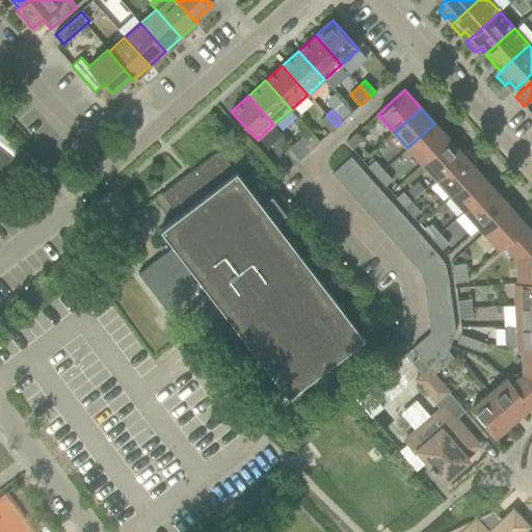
[(329,132),(336,126),(326,115),(320,121),(329,132)]
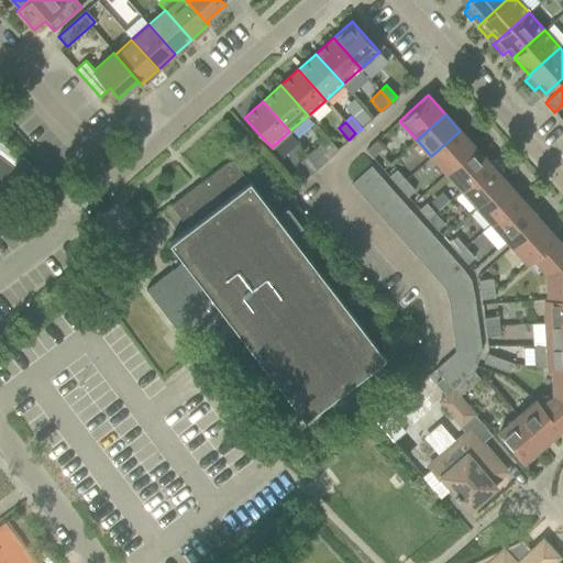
[(446,174),(475,147),(460,131),(431,156),(446,174)]
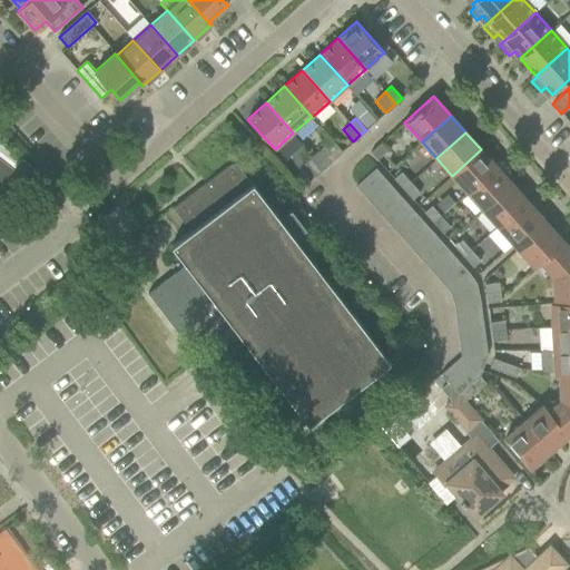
[(342,151),(342,150),(331,139),(313,156),(324,167),(342,151)]
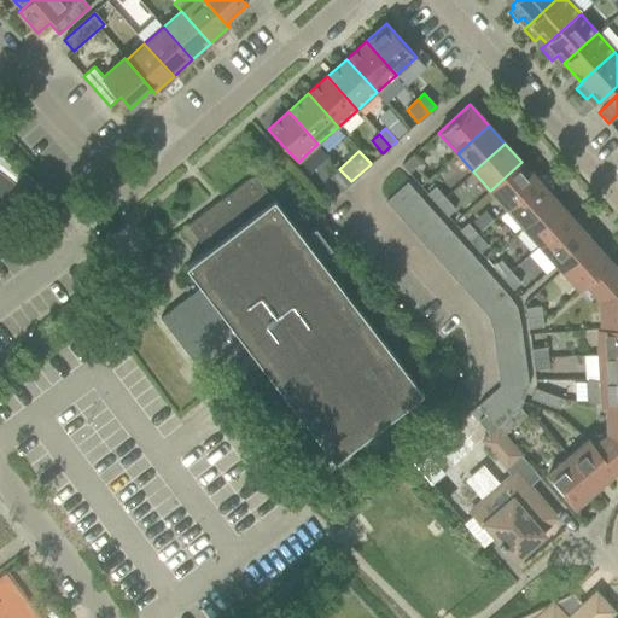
[(408,174),(420,163),(413,155),(401,165),(408,174)]
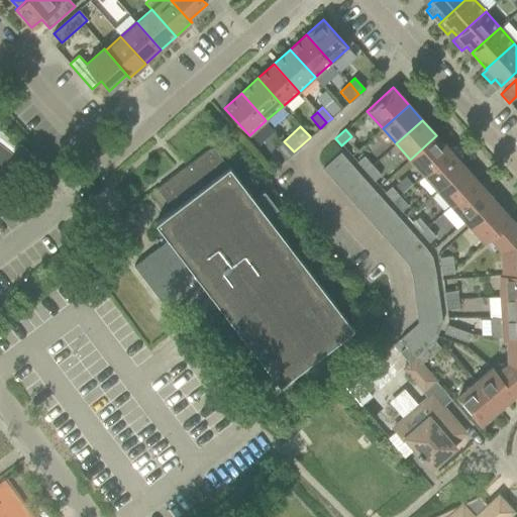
[(424,175),(450,151),(436,135),(410,160),(424,175)]
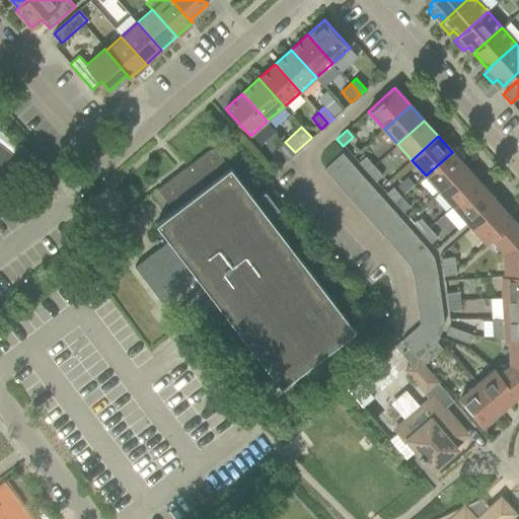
[(287,159),(295,152),(285,142),(277,149),(287,159)]
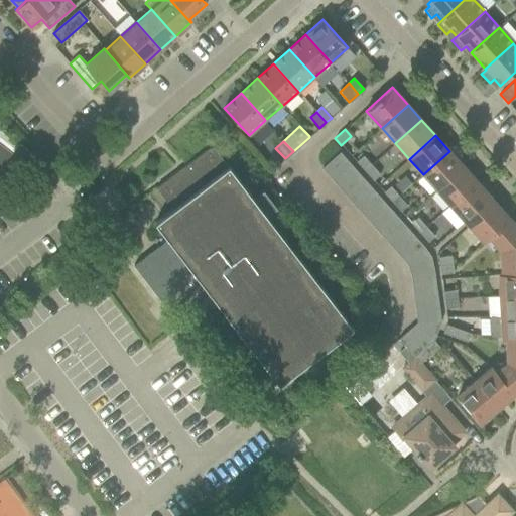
[(0,176),(3,179),(27,149),(19,143),(11,154),(0,145),(0,176)]
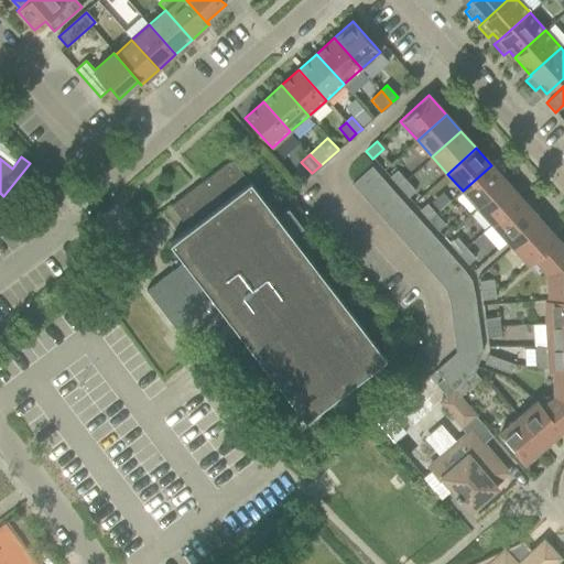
[(251,182),(250,183),(232,160),(172,206),(190,229),(172,242),(185,261),(147,291),(176,331),(195,316),(217,346),(238,331),(264,366),(253,373),(267,392),(278,383),(305,419),(387,357),(291,235),(295,231),(281,213),(277,216),(251,182)]
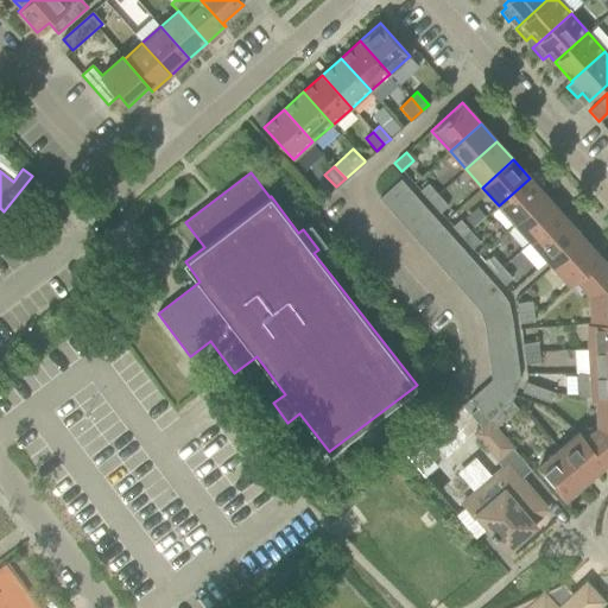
[(514,223),(545,196),(530,178),(499,206),(514,223)]
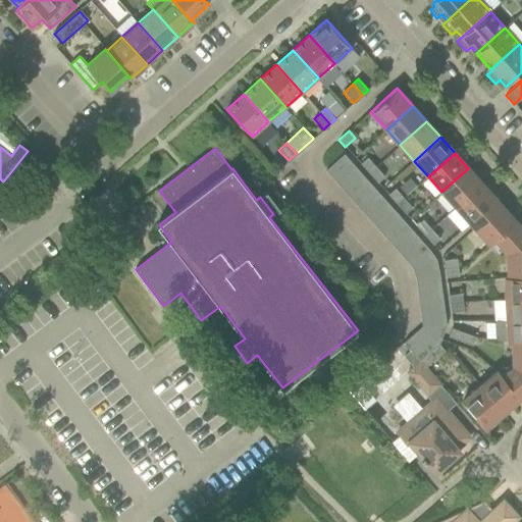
[(333,179),(352,163),(344,154),(325,170),(333,179)]
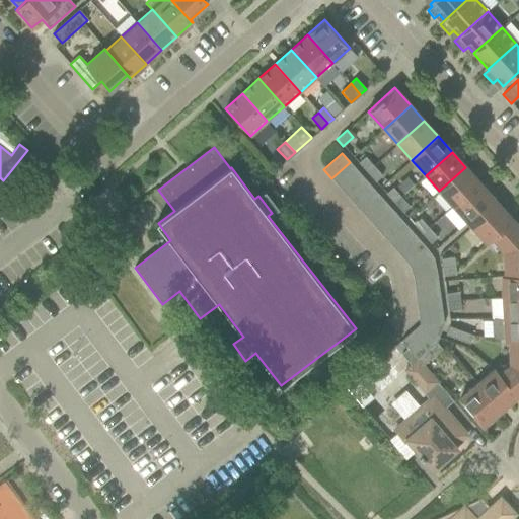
[(367,172),(373,166),(365,156),(358,162),(367,172)]
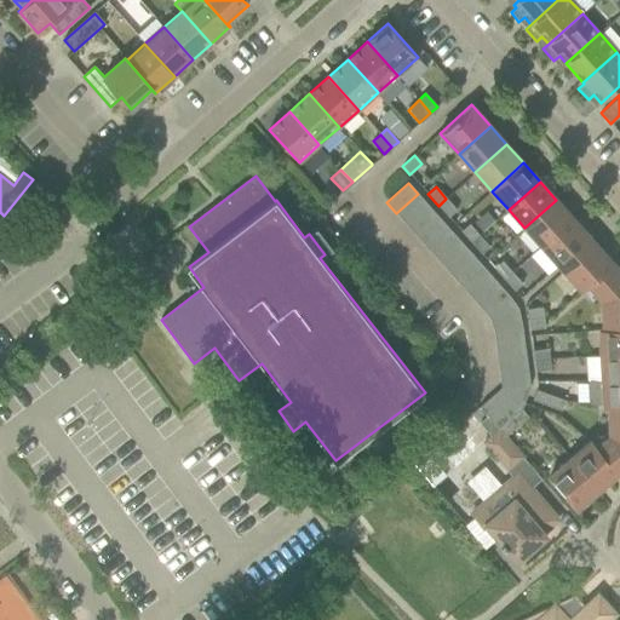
[(406,224),(428,205),(418,194),(396,213),(406,224)]
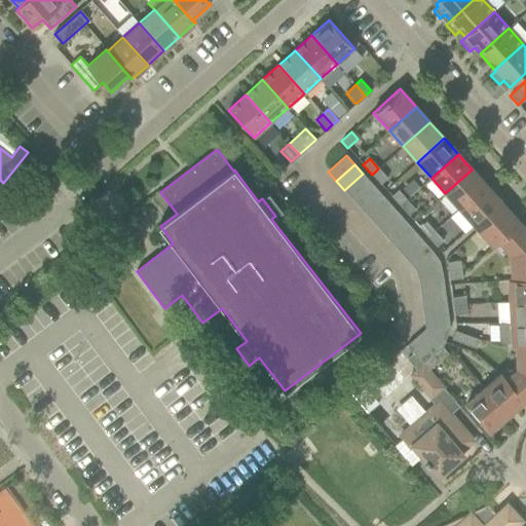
[(380,184),(387,178),(378,168),(372,175),(380,184)]
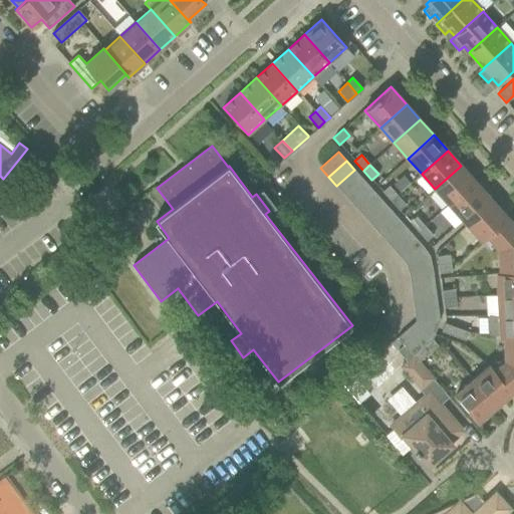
[(449,204),(475,181),(461,166),(435,189),(449,204)]
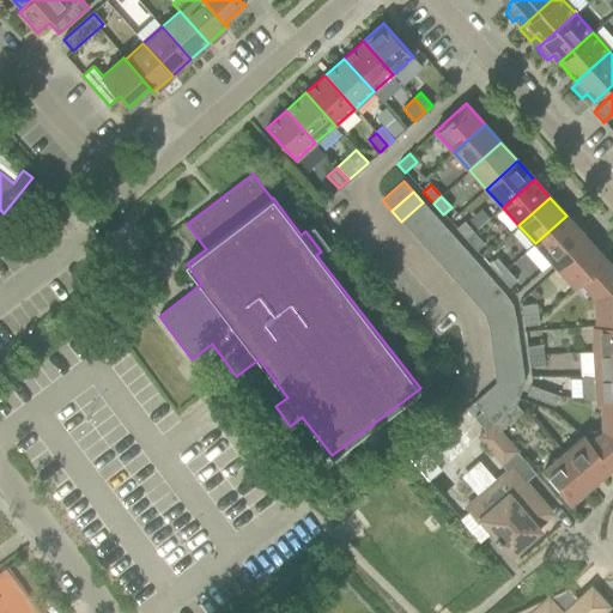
[(411,232),(432,213),(423,202),(401,222),(411,232)]
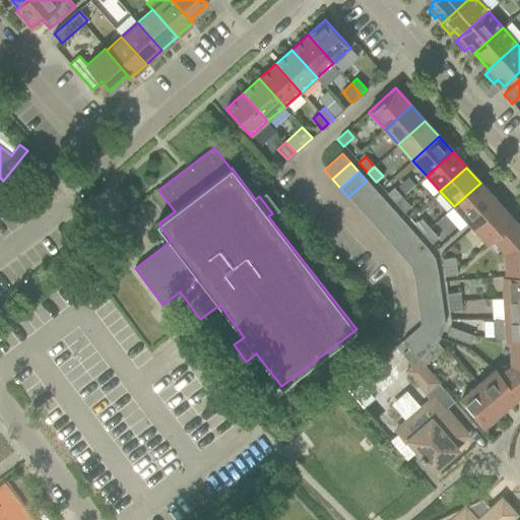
[(356,206),(375,190),(367,181),(348,197),(356,206)]
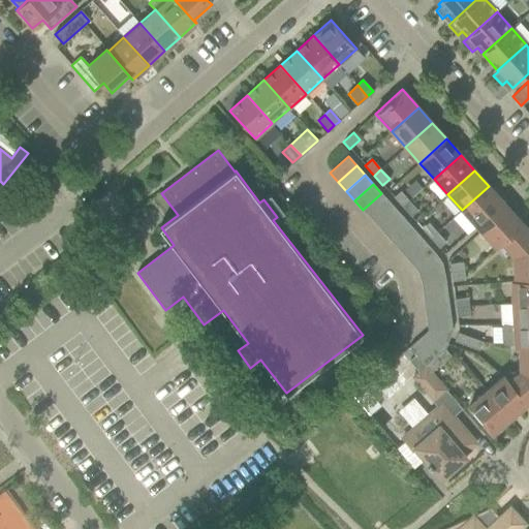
[(490,214),(503,203),(489,186),(462,210),(478,228),(492,217),(490,214)]
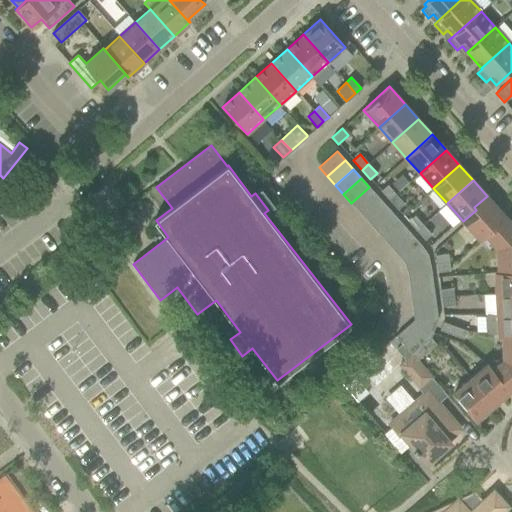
[(389,200),(396,194),(387,185),(381,191),(389,200)]
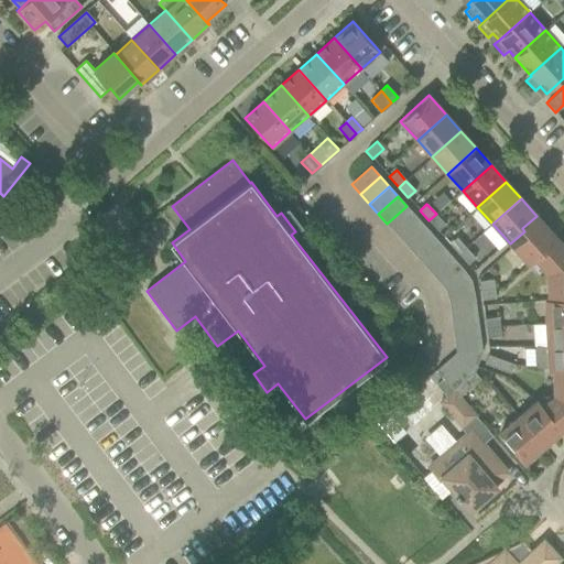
[(396,234),(415,216),(407,206),(387,224),(396,234)]
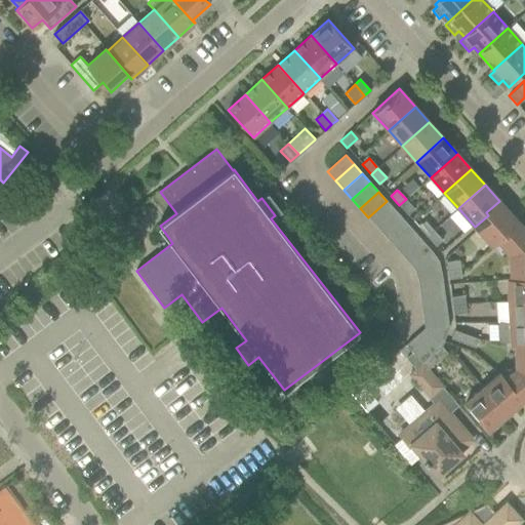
[(407,215),(414,209),(406,199),(399,205),(407,215)]
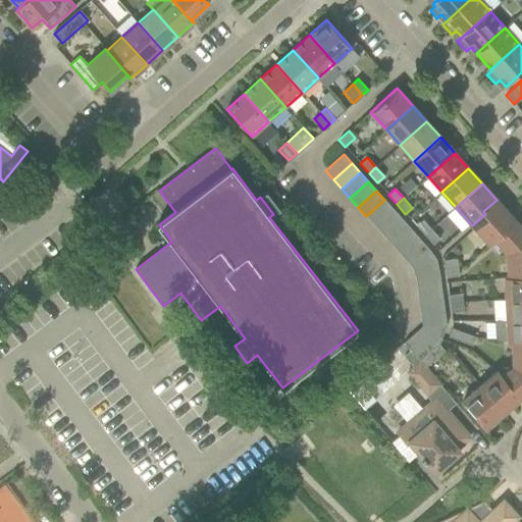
[(374,225),(393,209),(384,200),(366,216),(374,225)]
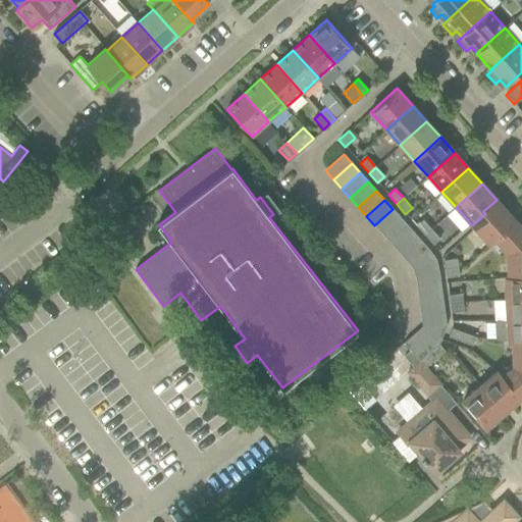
[(515,220),(499,202),(497,200),(483,211),(485,214),(472,225),(489,245),(515,220)]
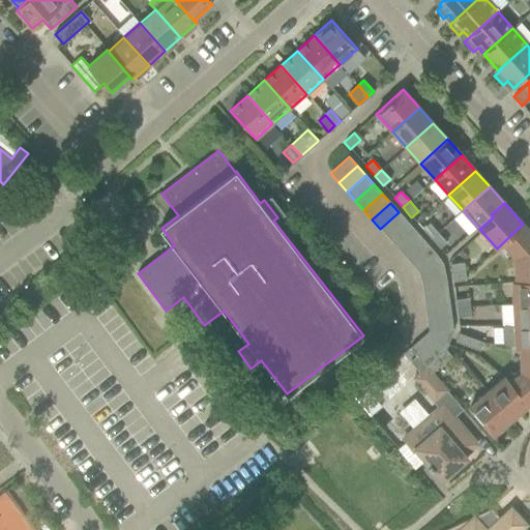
[(388,238),(407,222),(399,212),(380,229),(388,238)]
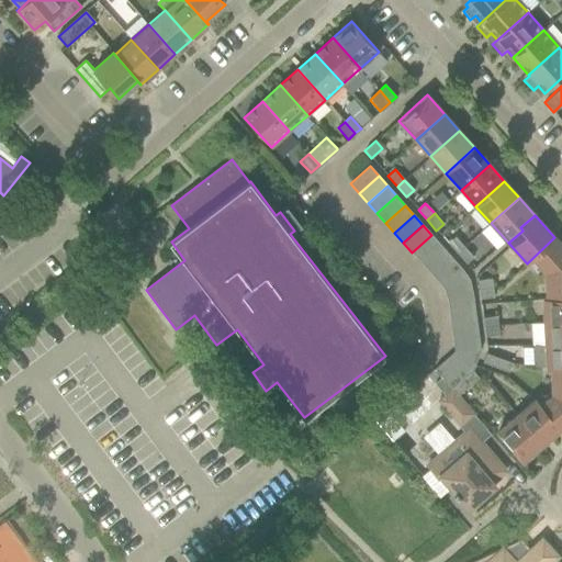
[(420,262),(440,245),(431,235),(412,253),(420,262)]
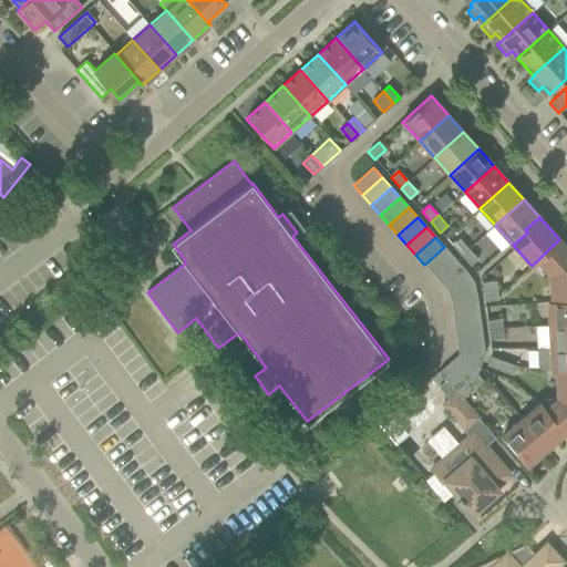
[(461,256),(468,249),(459,238),(452,245),(461,256)]
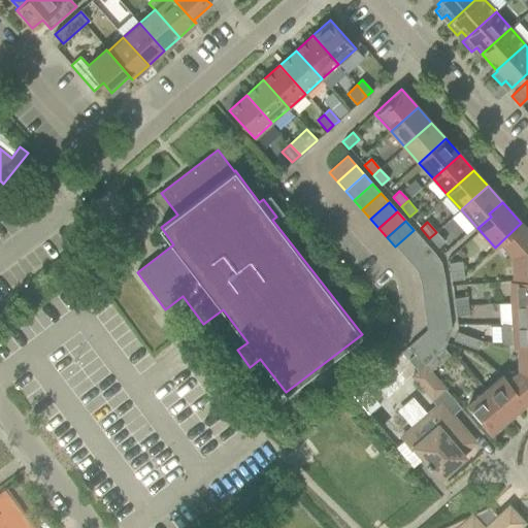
[(527,231),(521,223),(495,248),(503,258),(509,257),(512,279),(508,279),(508,282),(527,281),(527,231)]
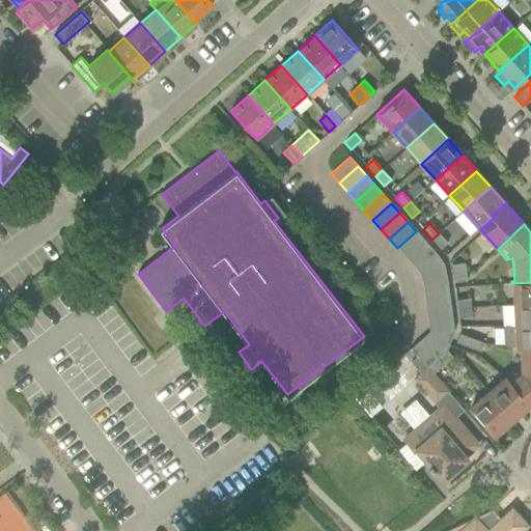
[(406,257),(424,241),(416,231),(397,248),(406,257)]
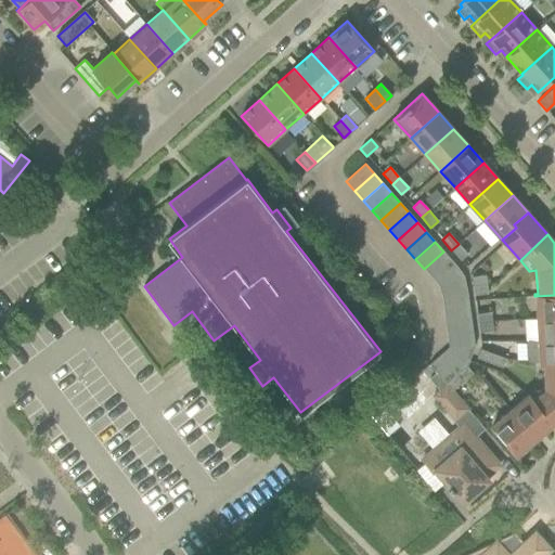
[(461,260),(467,254),(459,244),(451,250),(461,260)]
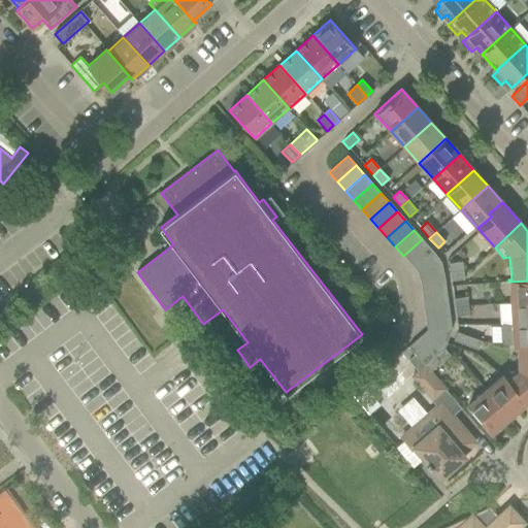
[(425,261),(434,253),(422,239),(403,256),(413,265),(425,261)]
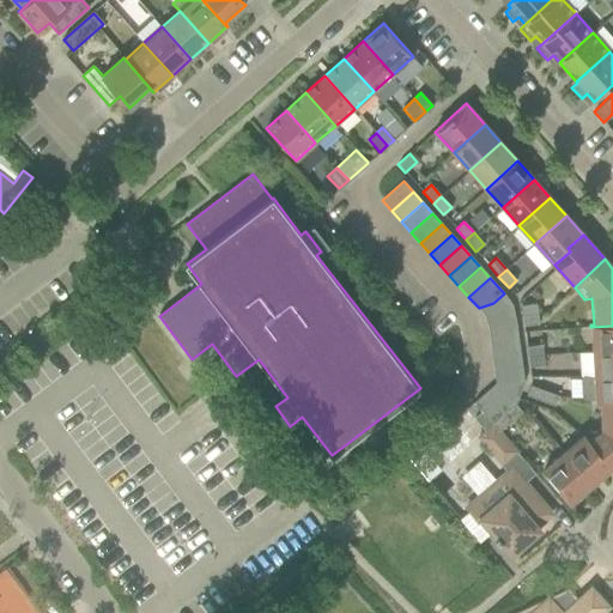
[(487,327),(516,323),(511,304),(483,313),(487,327)]
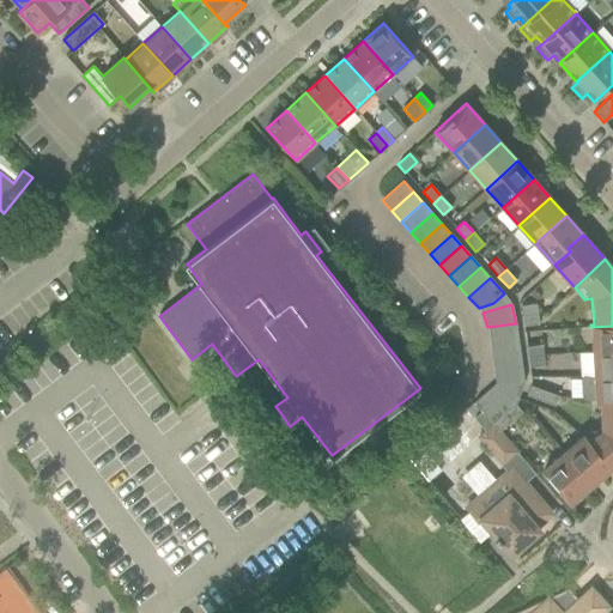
[(522,316),(538,314),(535,304),(521,305),(522,316)]
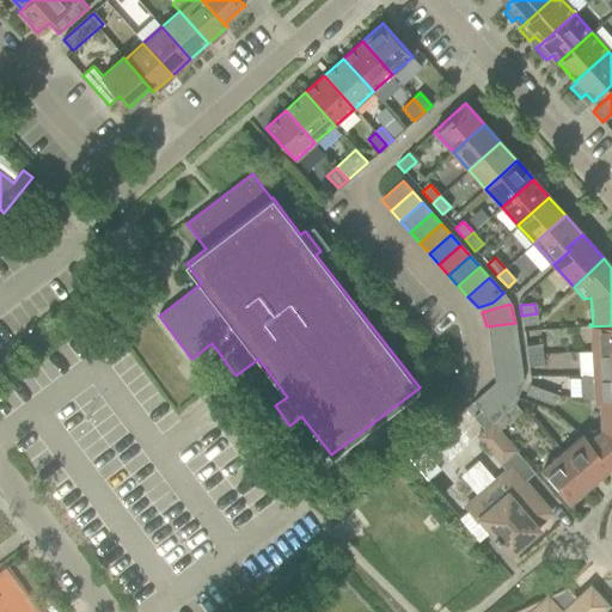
[(522,325),(538,324),(537,313),(521,316),(522,325)]
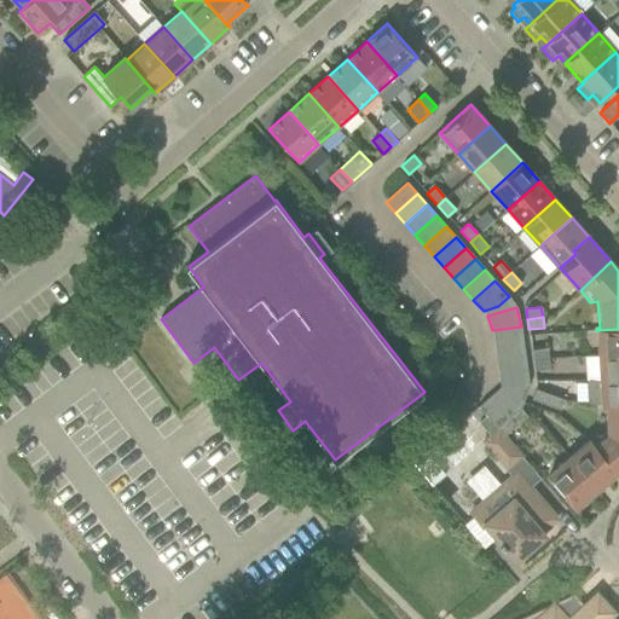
[(495,345),(522,340),(521,327),(492,330),(495,345)]
